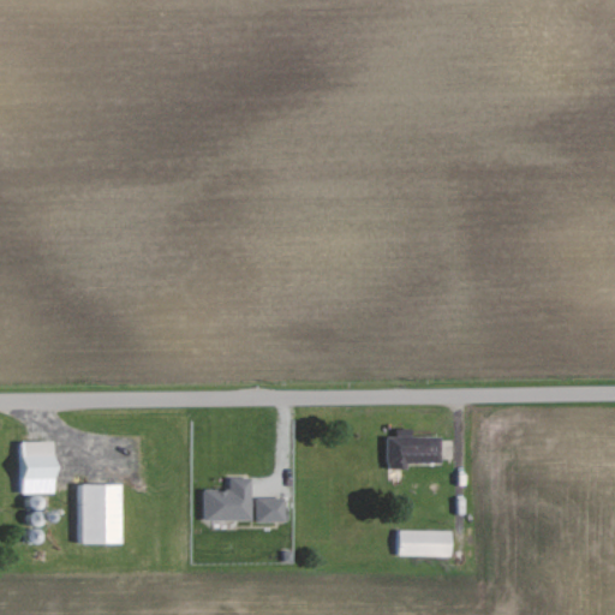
[(411,436),(411,428),(395,428),(395,436),(386,436),(386,469),(406,469),(406,463),(440,463),(440,436),(411,436)]
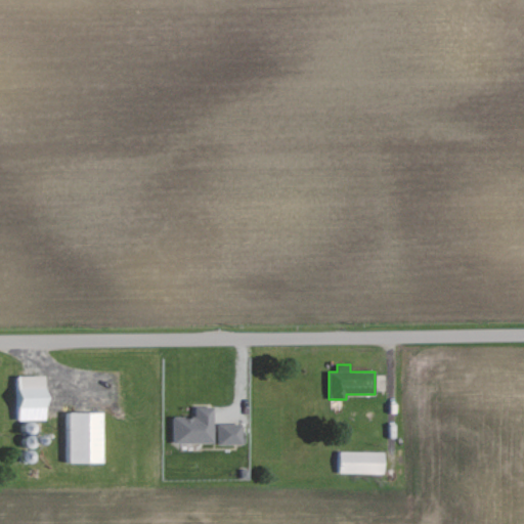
[(45,376),(15,376),(16,421),(45,420),(45,376)]
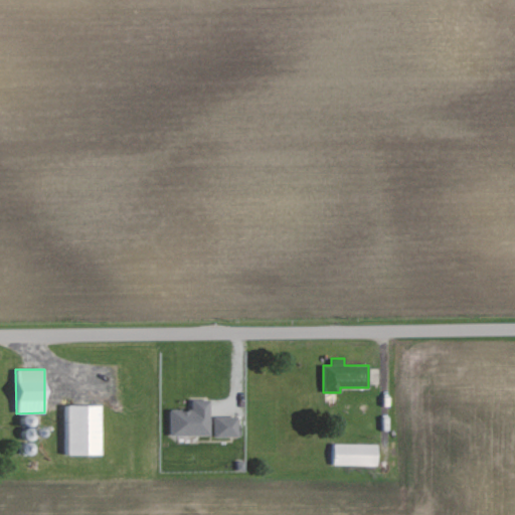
[(169,409),(169,436),(209,435),(209,399),(191,399),(191,408),(169,409)]
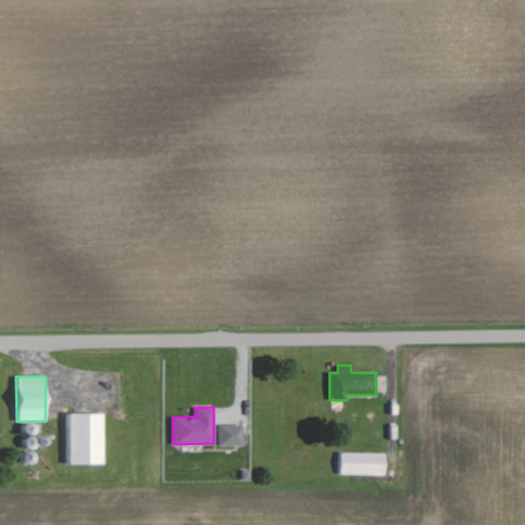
[(103,413),(69,413),(69,463),(103,463),(103,413)]
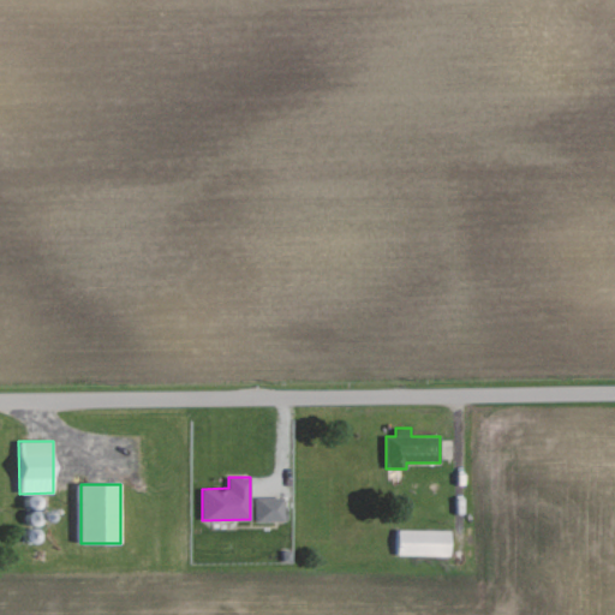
[(285,521),(284,497),(254,497),(255,521),(285,521)]
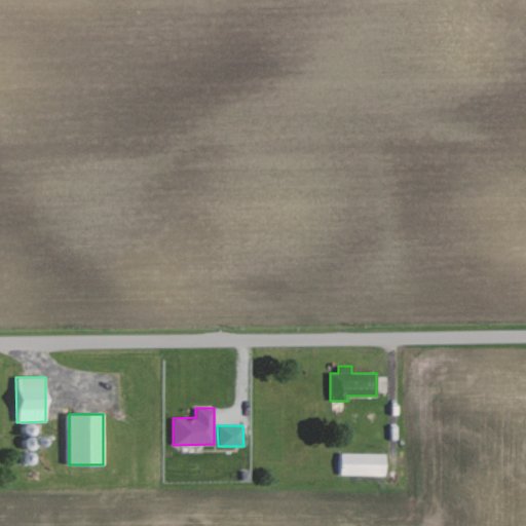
[(339,475),(384,476),(385,454),(340,453),(339,475)]
